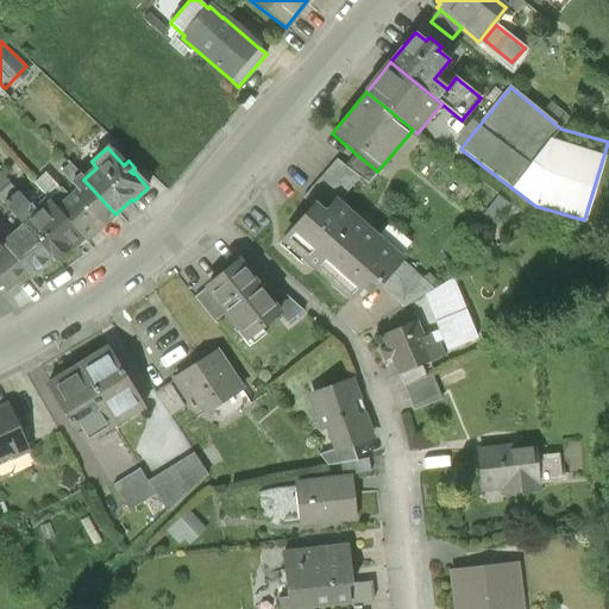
[(377,171),(356,154),(346,165),(360,179),(368,183),(377,171)]
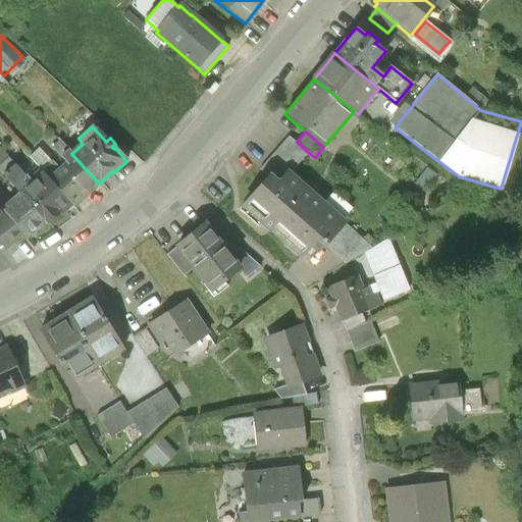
[(288,135),(259,168),(267,175),(280,187),(290,175),(309,153),(297,142),(288,135)]
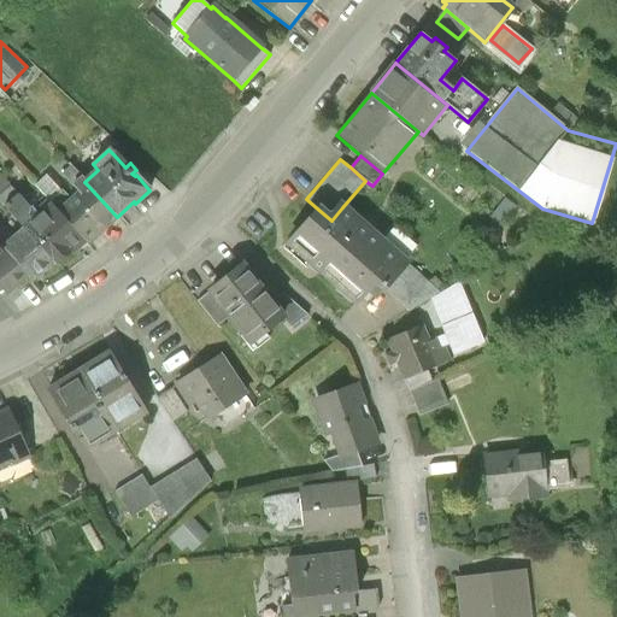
[(117,217),(87,184),(58,211),(58,212),(84,242),(105,223),(107,225),(117,217)]
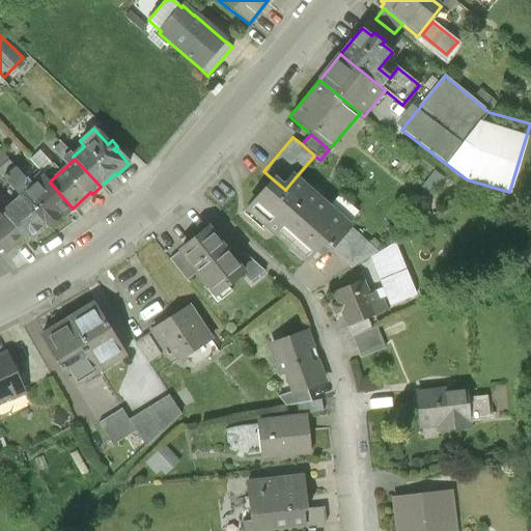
[(73,208),(50,183),(50,182),(45,175),(44,176),(38,171),(35,174),(37,176),(33,179),(36,183),(30,188),(24,180),(24,179),(15,168),(3,178),(20,197),(21,196),(48,226),(50,225),(53,225),(57,222),(57,218),(59,217),(60,219),(72,208),(72,210),(73,208)]
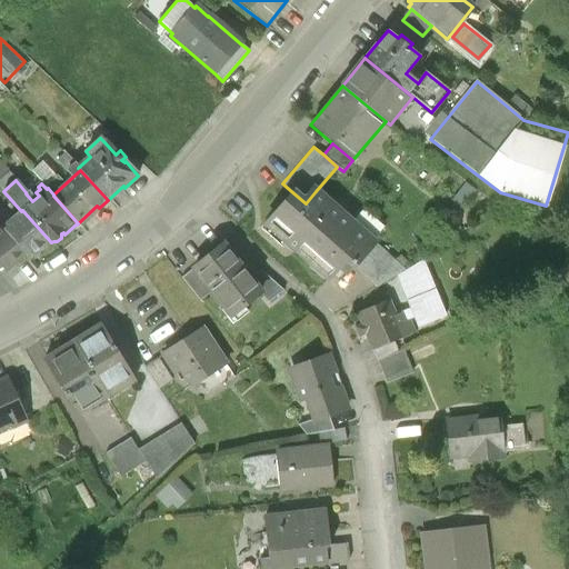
[(291,191),(262,225),(312,268),(351,222),(316,191),(306,203),(291,191)]
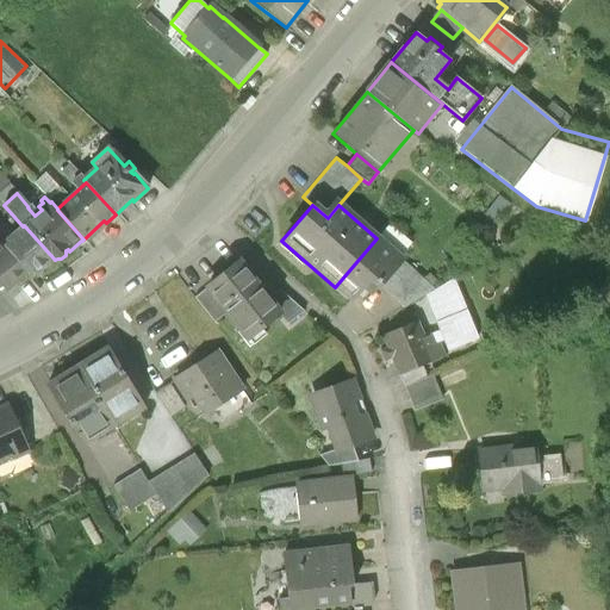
[(55,260),(24,225),(23,226),(12,236),(0,221),(0,241),(26,272),(31,278),(55,260)]
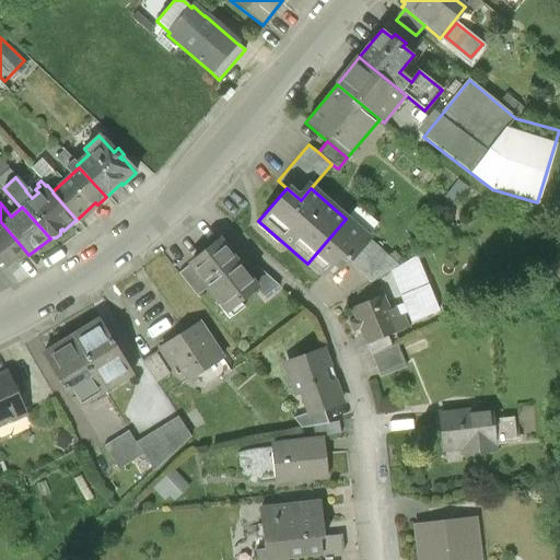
[(356,208),(346,219),(366,236),(375,224),(356,208)]
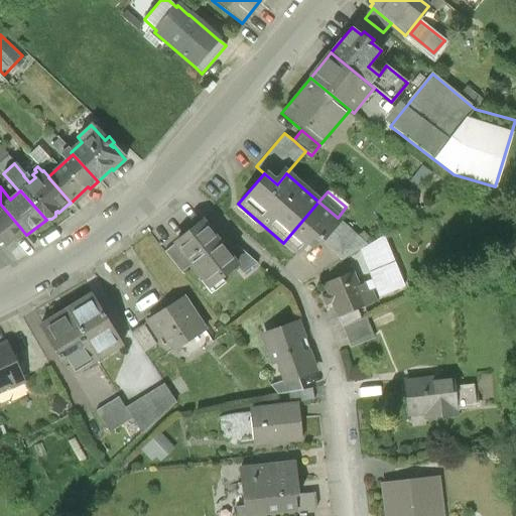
[(338,218),(318,202),(283,243),(303,260),(319,242),(323,245),(343,222),(338,218)]
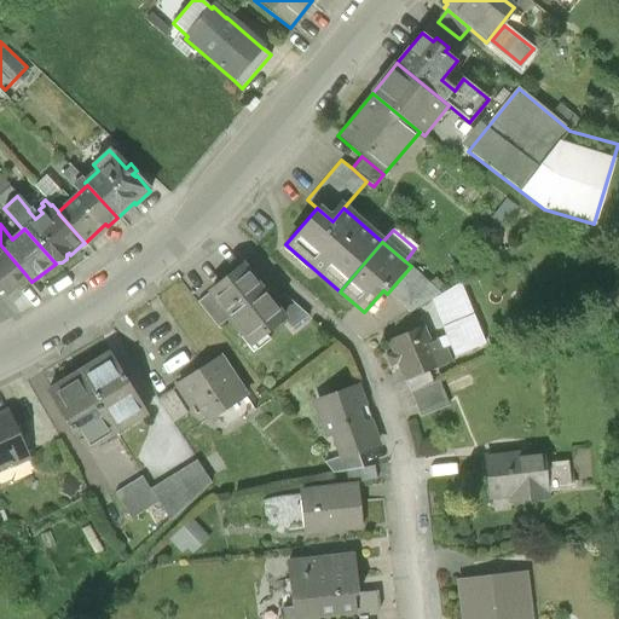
[(0,244),(0,288),(1,288),(5,293),(27,276),(0,244)]
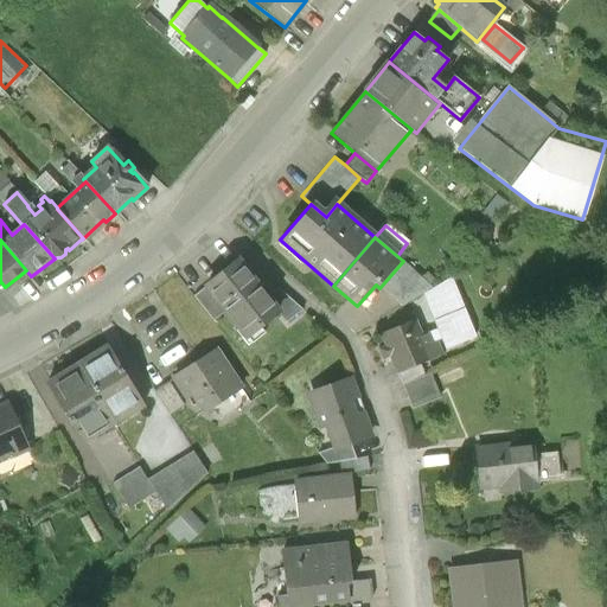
[(266,298),(237,261),(205,286),(225,311),(246,337),(276,313),(276,312),(266,298)]
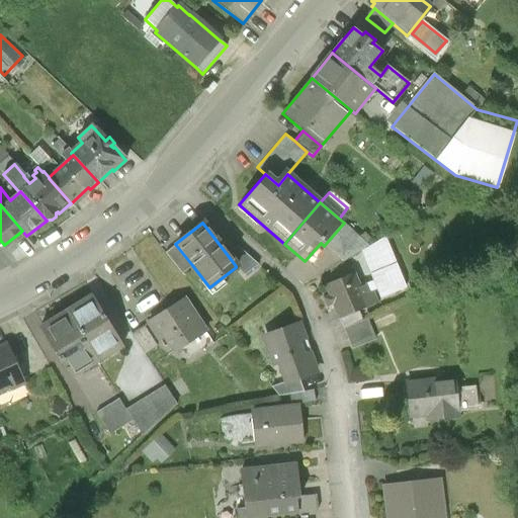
[(344,223),(324,246),(342,262),(370,246),(344,223)]
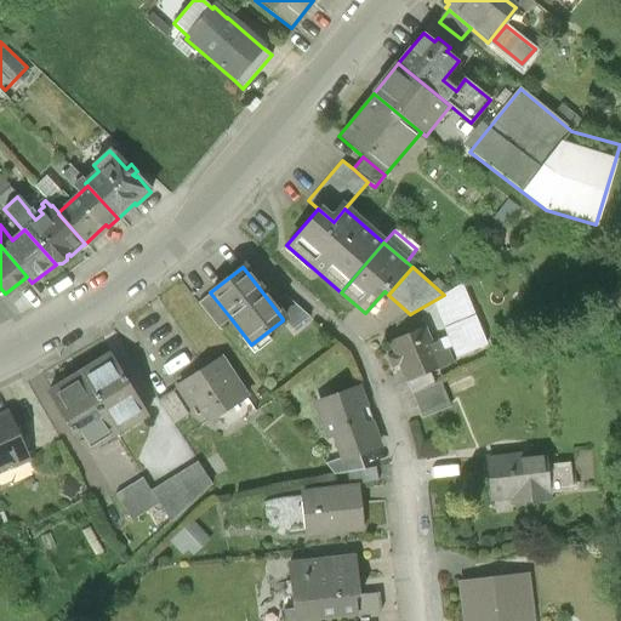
[(231,318),(210,292),(198,303),(217,328),(231,318)]
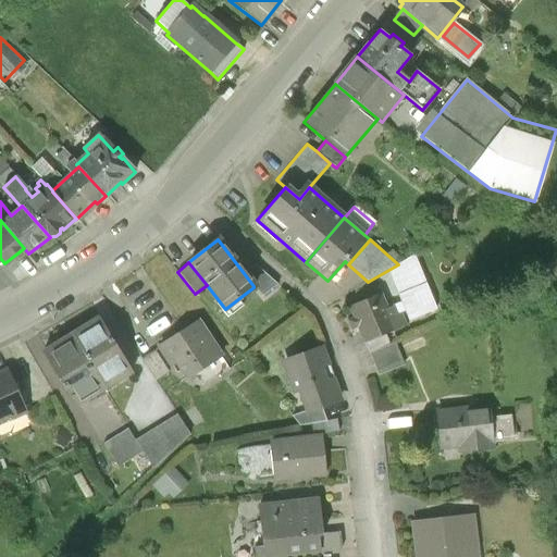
[(277,284),(255,264),(244,273),(254,286),(254,287),(261,297),(277,284)]
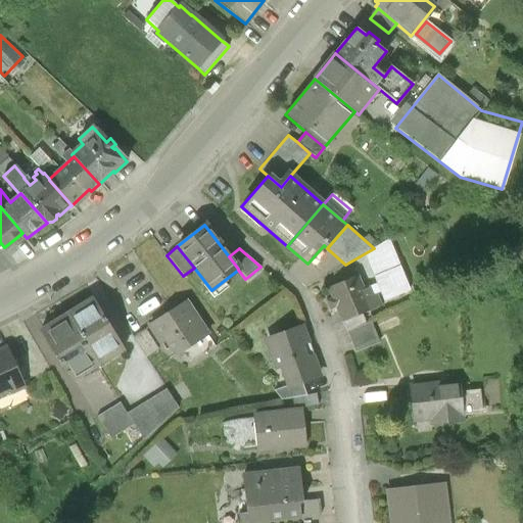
[(357,275),(328,286),(332,298),(328,300),(330,307),(335,305),(341,322),(361,314),(379,306),(371,286),(363,290),(357,275)]
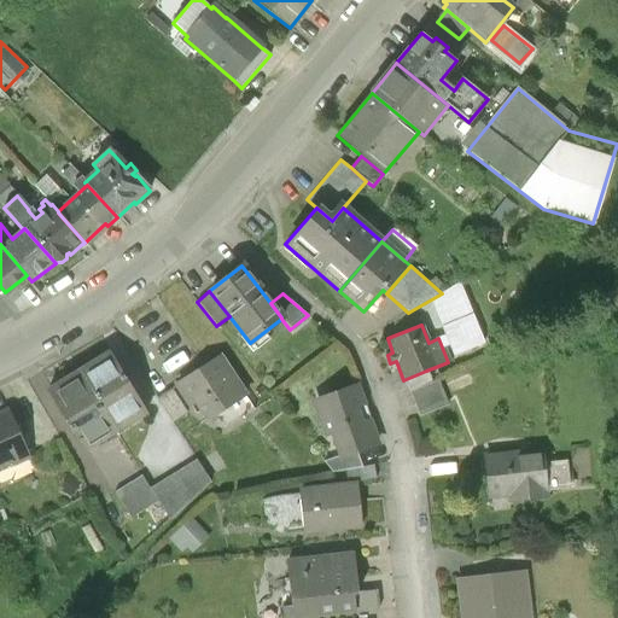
[(147,412),(110,353),(80,372),(112,426),(116,432),(147,412)]
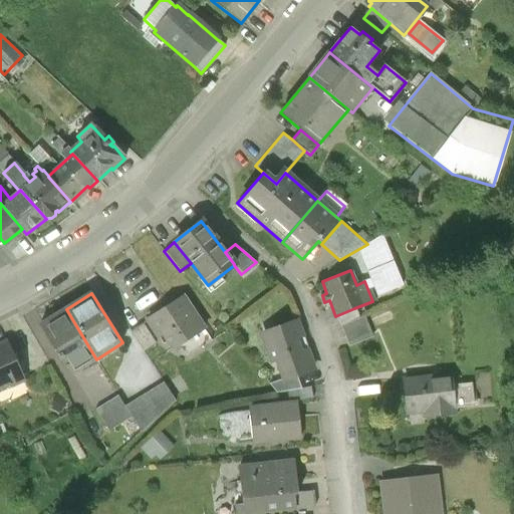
[(183,297),(148,320),(161,339),(164,337),(172,349),(204,328),(183,297)]
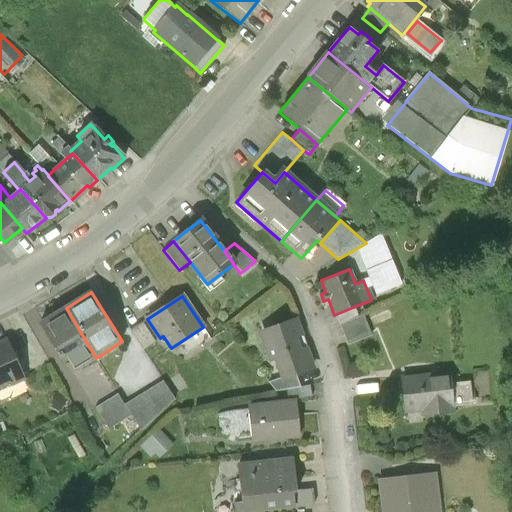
[(353,307),(334,315),(338,324),(356,316),(353,307)]
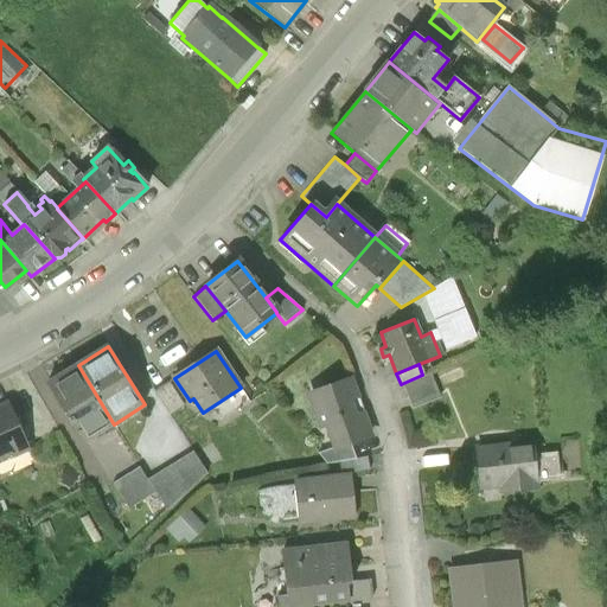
[(78,365),(49,384),(69,420),(68,420),(82,442),(100,430),(97,427),(110,419),(78,365)]
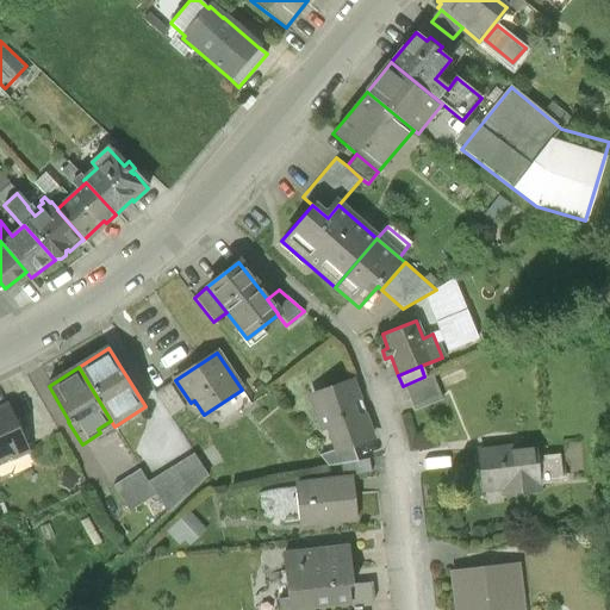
[(424,377),(403,386),(414,411),(441,399),(430,374),(424,377)]
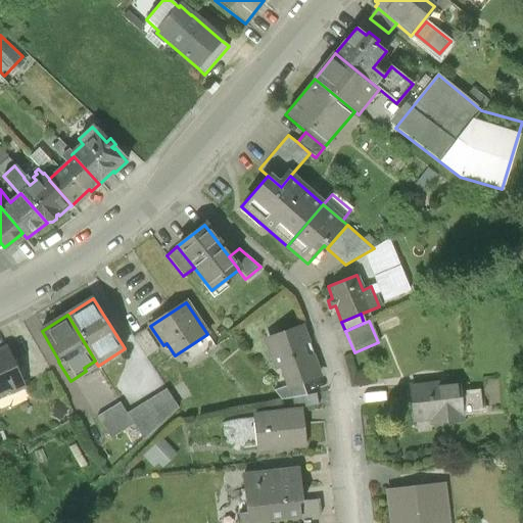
[(301,326),(267,339),(277,368),(282,366),(289,385),(289,386),(301,381),(318,374),(301,326)]
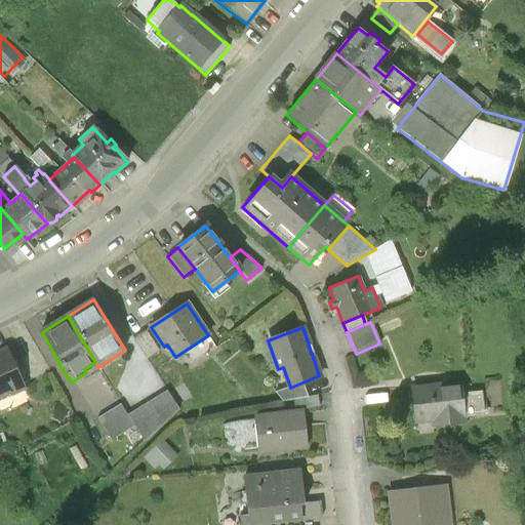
[(159,351),(146,330),(133,338),(147,359),(159,351)]
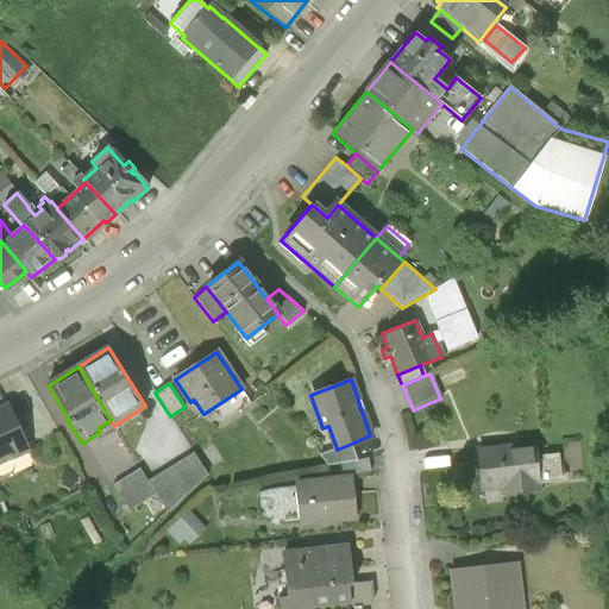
[(8,407),(0,410),(0,460),(27,449),(8,407)]
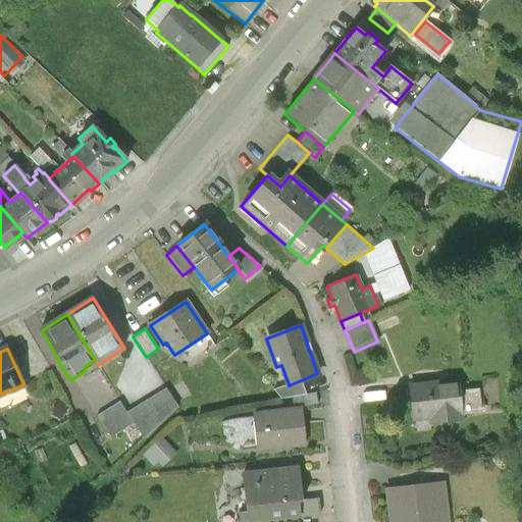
[(289,384),(272,389),(280,400),(292,398),(306,395),(301,380),(289,385),(289,384)]
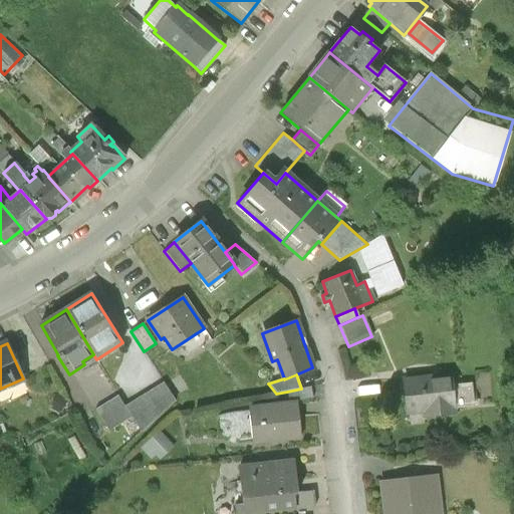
[(450,376),(404,380),(408,415),(426,413),(426,416),(454,413),(453,408),(474,406),(472,383),(451,386),(450,376)]
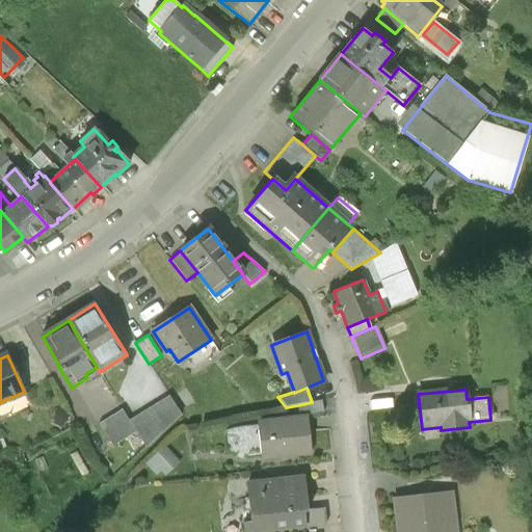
[(169,396),(130,422),(135,430),(141,441),(174,421),(181,414),(169,396)]
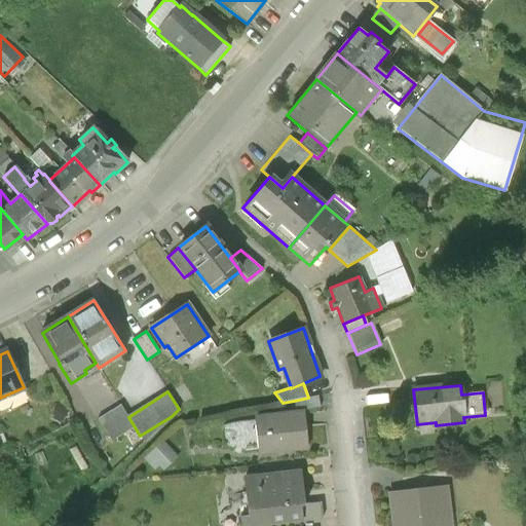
[(308,398),(294,401),(297,413),(304,412),(321,409),(318,396),(308,398)]
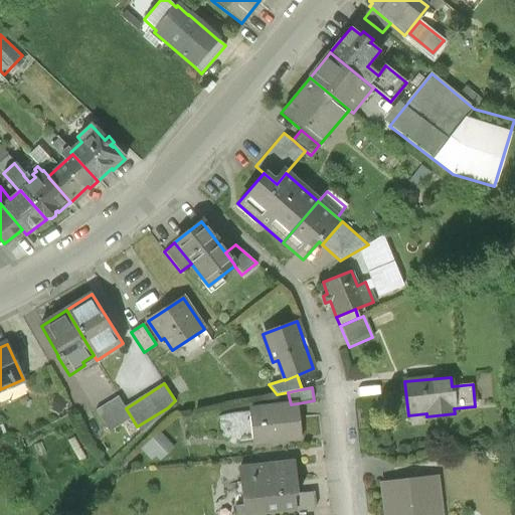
[(118,395),(94,410),(107,432),(131,416),(126,408),(118,395)]
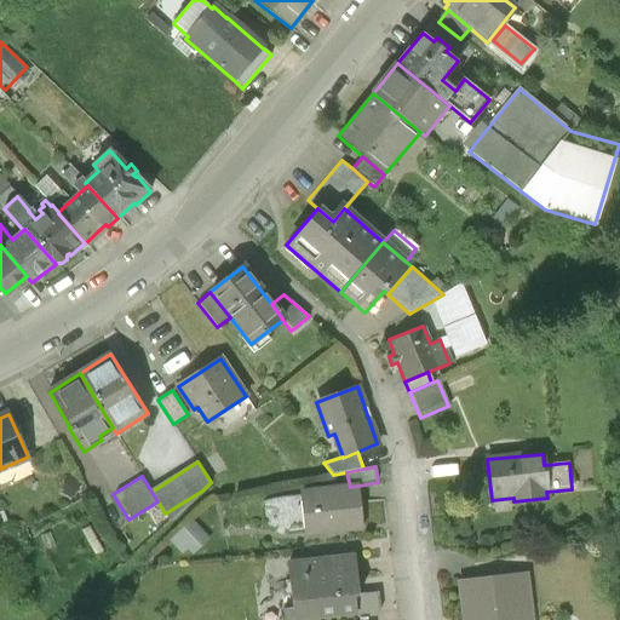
[(350,487),(299,492),(304,533),(329,530),(329,528),(362,524),(359,486),(350,487)]
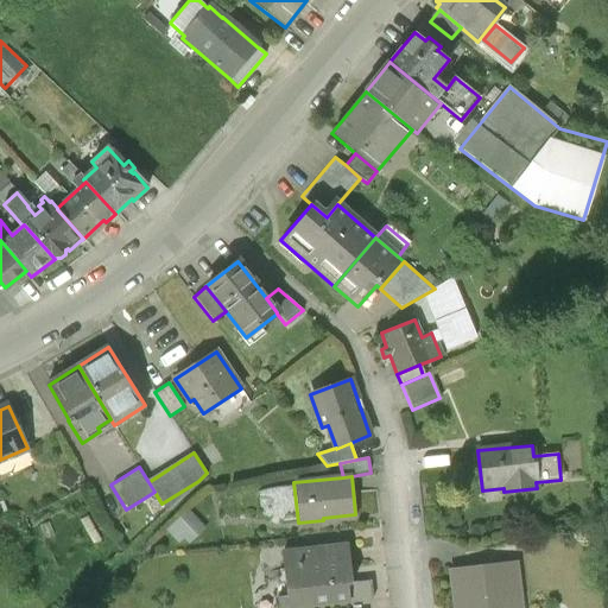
[(185,512),(168,526),(179,543),(197,529),(185,512)]
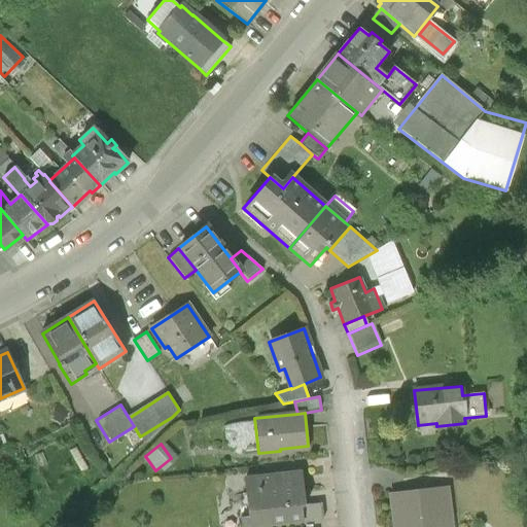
[(257,479),(244,480),(249,518),(267,516),(268,524),(302,520),(300,506),(304,505),(300,473),(257,479)]
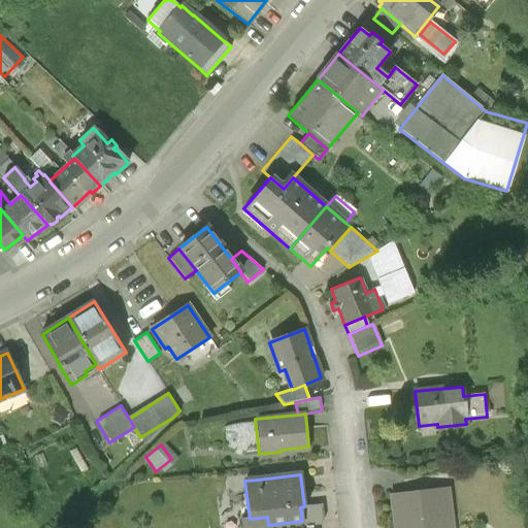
[(449,527),(446,494),(392,500),(394,527),(449,527)]
